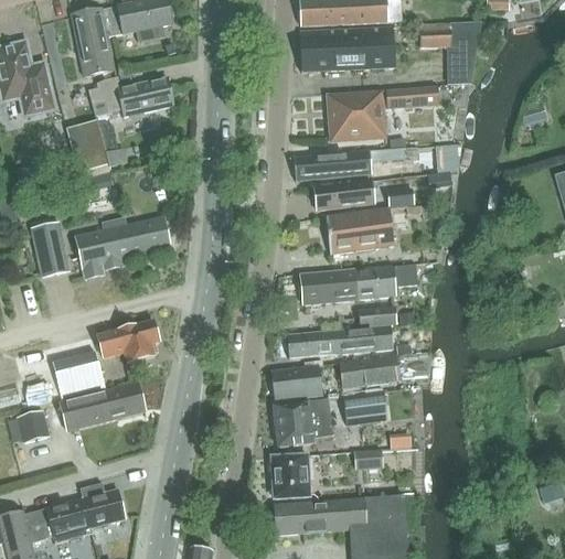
[(137,0),(112,6),(117,33),(137,30),(138,39),(166,32),(163,24),(171,22),(167,0),(137,0)]
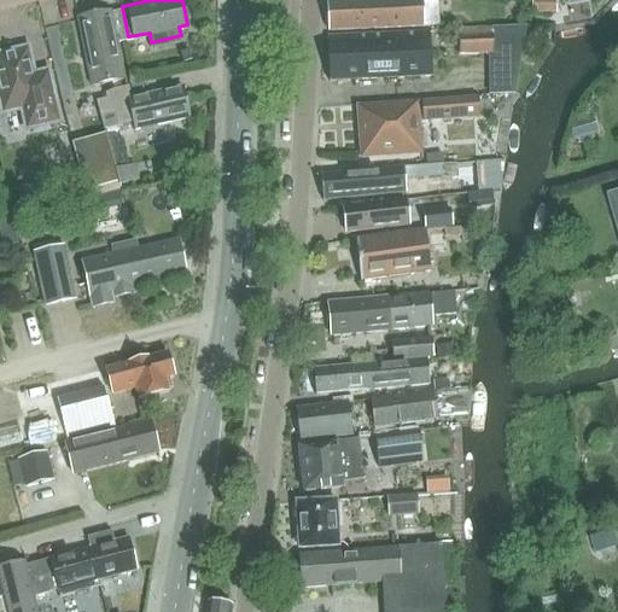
[(328,27),(424,23),(421,0),(327,0),(328,27)]
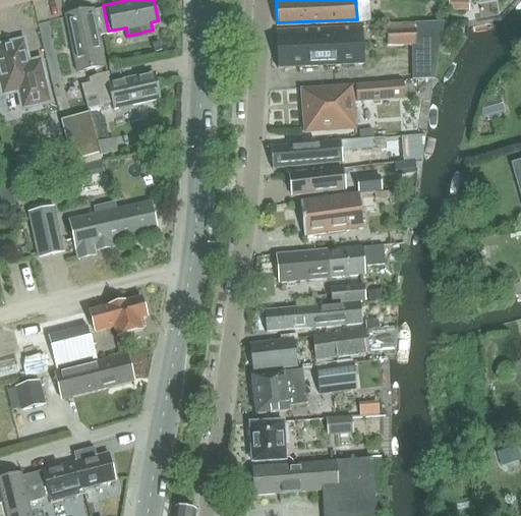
[(105,63),(99,33),(108,31),(103,5),(65,12),(76,69),(105,63)]
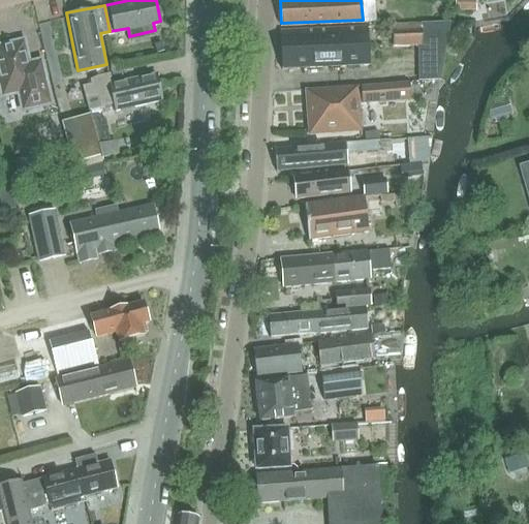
[(439,75),(449,20),(392,22),(394,43),(417,42),(419,78),(439,75)]
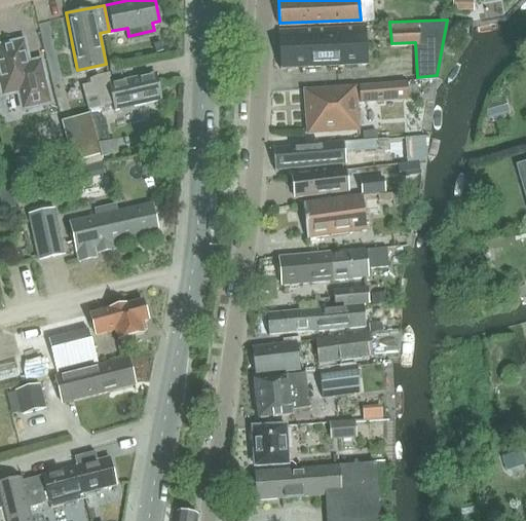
[(312,26),(314,64),(367,62),(367,45),(365,23),(312,26)]
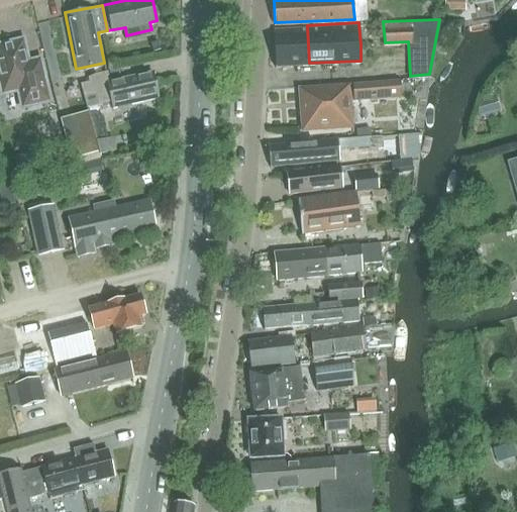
[(309,63),(307,25),(274,27),(276,65),(309,63)]
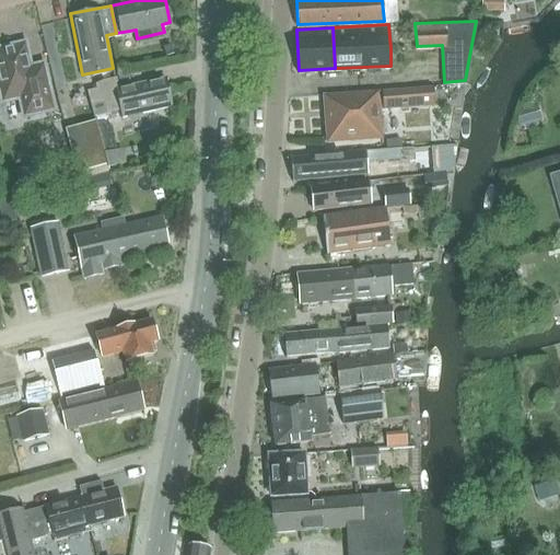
[(0,46),(0,89),(1,96),(6,99),(20,95),(24,115),(54,108),(46,76),(34,79),(25,44),(22,42),(0,46)]
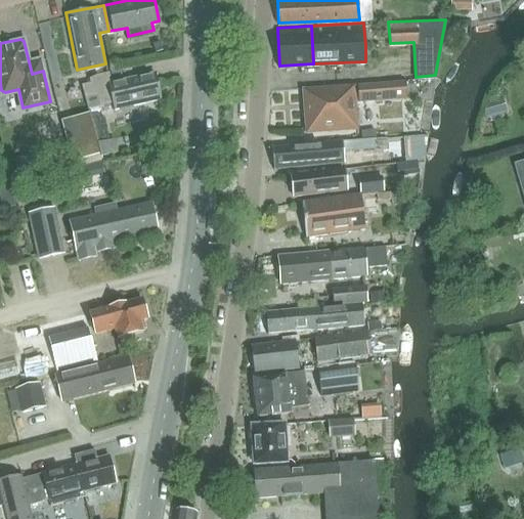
[(111,80),(108,70),(96,73),(89,76),(90,80),(81,83),(87,106),(113,100),(115,106),(160,96),(155,71),(111,80)]
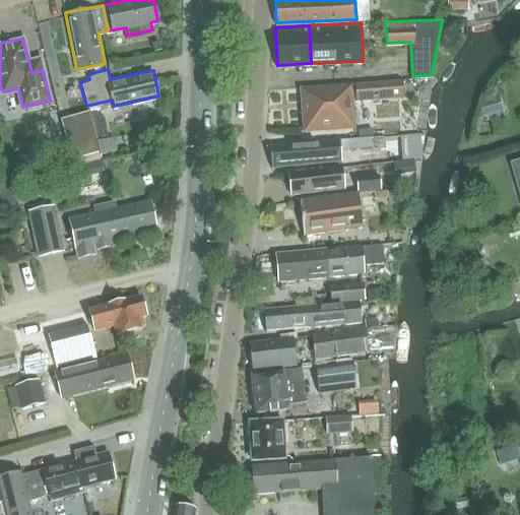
[(304,129),(354,125),(352,99),(405,95),(404,78),(301,86),(304,129)]
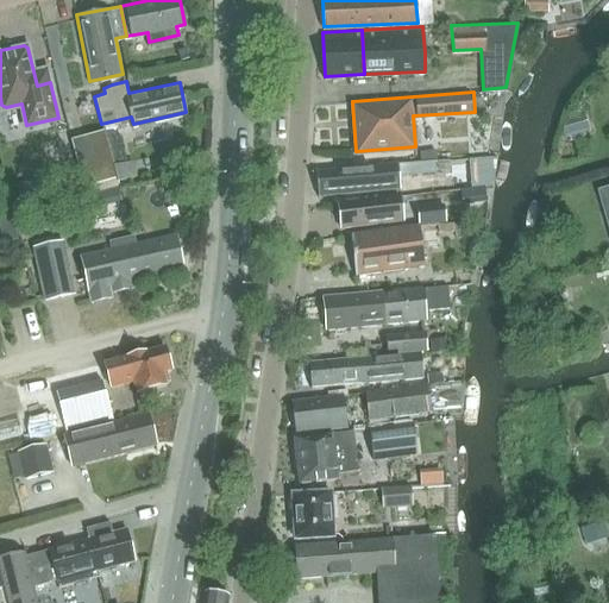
[(565,114),(560,134),(588,127),(583,110),(565,114)]
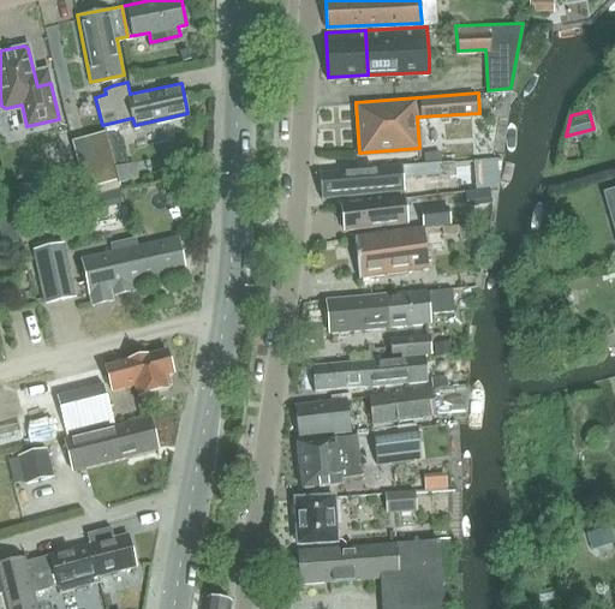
[(105,130),(72,139),(84,185),(87,192),(97,190),(120,184),(119,179),(118,175),(114,165),(105,130)]
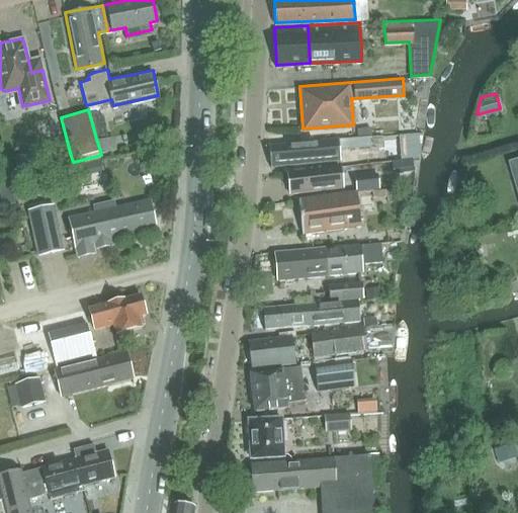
[(367,123),(358,123),(358,134),(368,133),(367,123)]
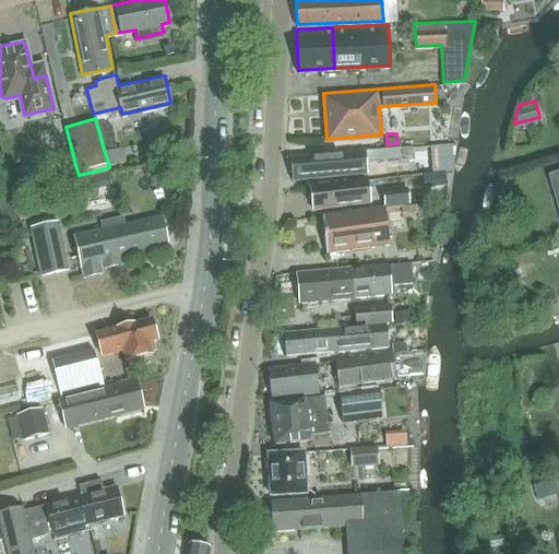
[(382,146),(383,157),(400,155),(399,144),(382,146)]
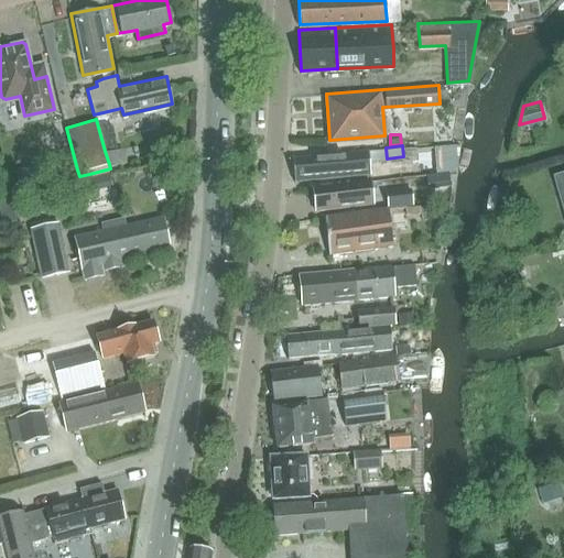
[(122,146),(105,151),(108,161),(109,164),(126,161),(122,146)]
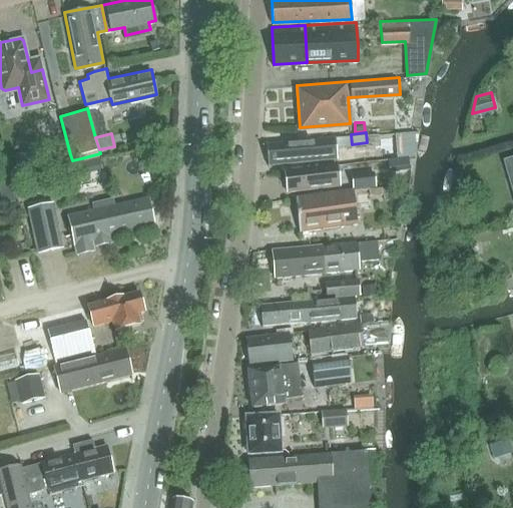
[(268,163),(337,157),(335,135),(266,141),(268,163)]
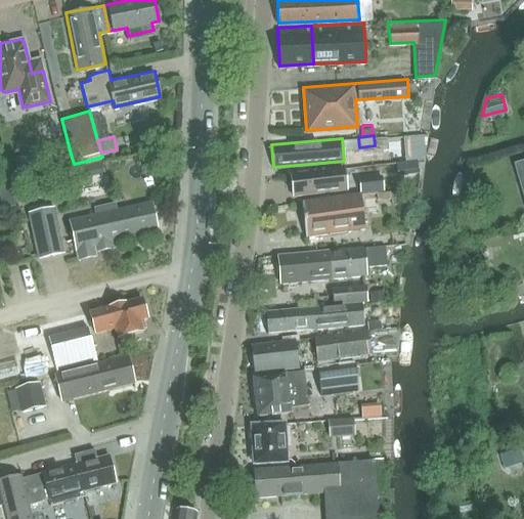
[(367,163),(393,160),(392,145),(366,148),(367,163)]
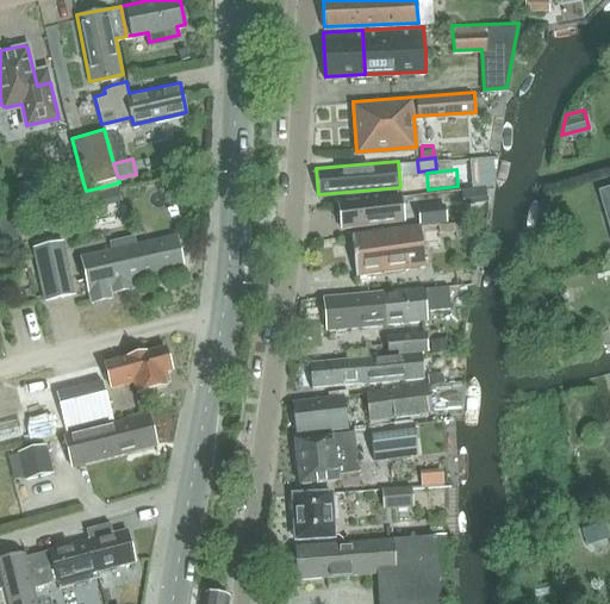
[(119,182),(97,188),(99,203),(123,197),(119,182)]
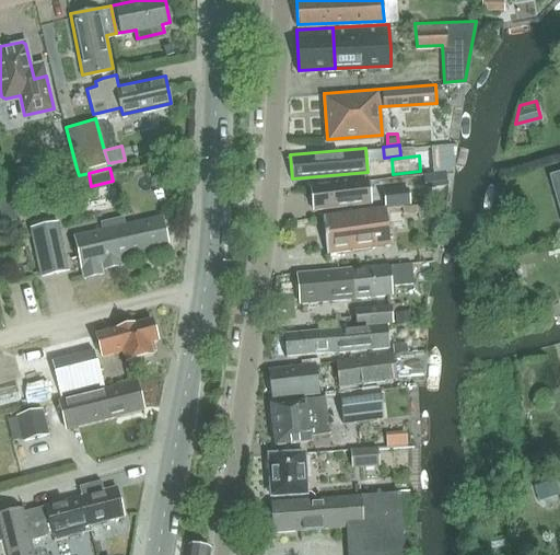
[(313,207),(371,200),(368,177),(311,185),(313,207)]
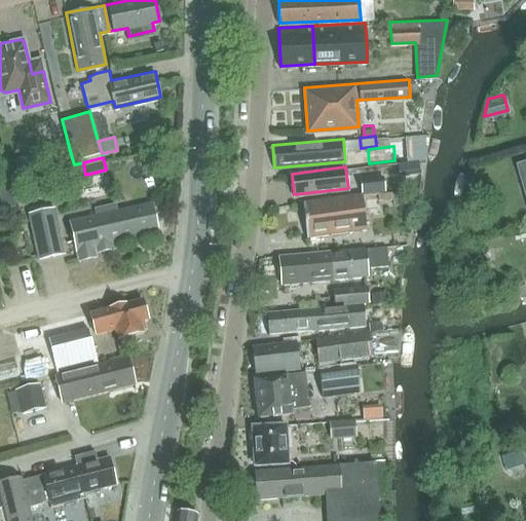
[(362,191),(384,189),(383,175),(361,177),(362,191)]
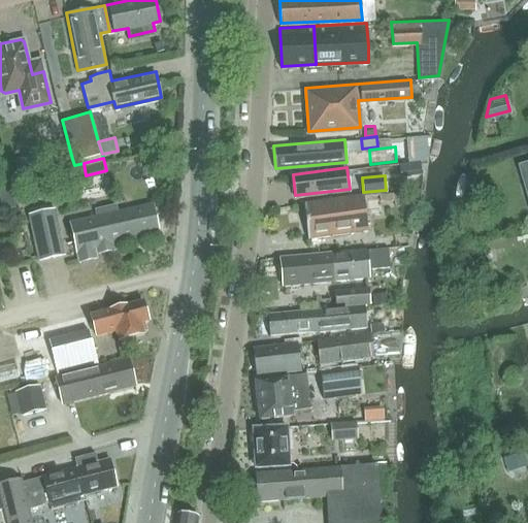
[(307,236),(368,230),(364,194),(304,201),(307,236)]
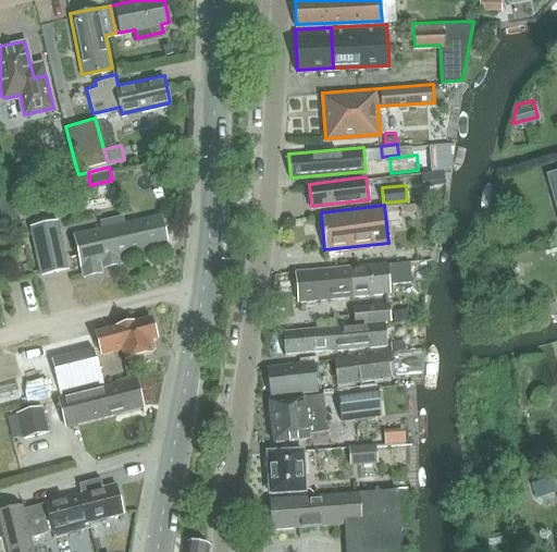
[(74,232),(81,264),(84,274),(102,270),(101,267),(122,261),(121,255),(168,244),(160,212),(74,232)]
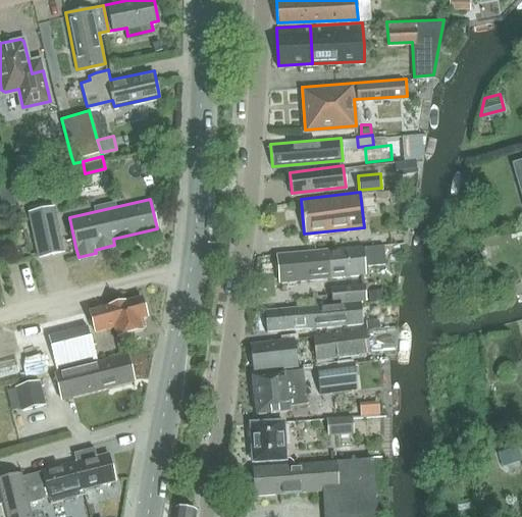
[(37,256),(64,249),(54,203),(27,209),(37,256)]
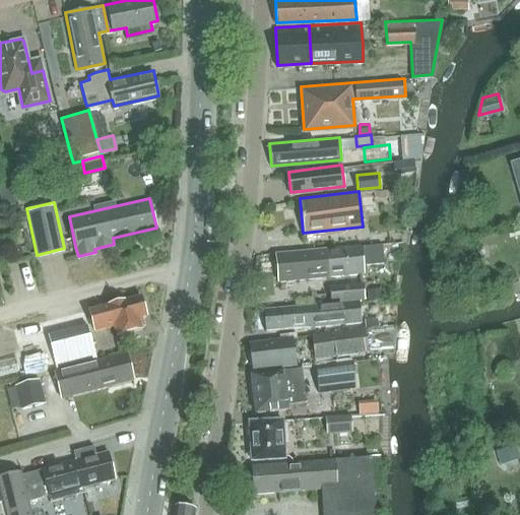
[(488,240),(475,242),(478,255),(491,253),(488,240)]
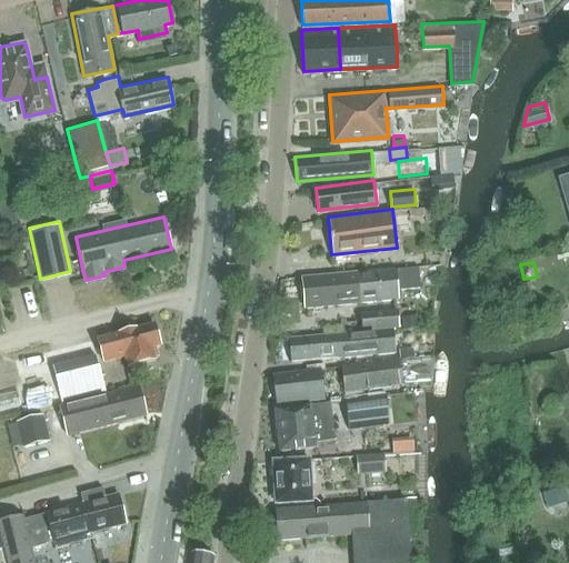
[(418,263),(395,265),(348,271),(351,301),(398,297),(397,288),(419,287),(418,263)]
